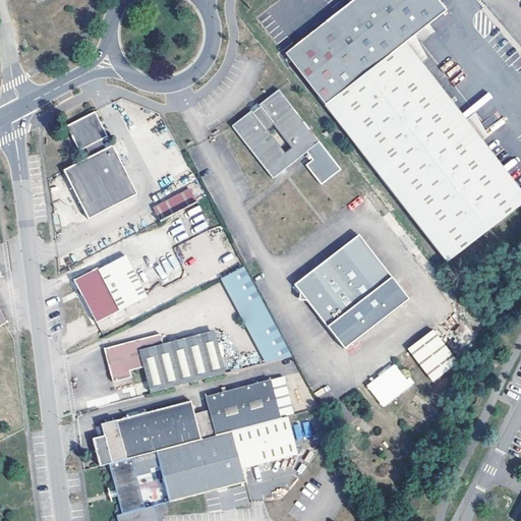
[(365,158),(447,94),(421,62),(406,43),(415,36),(446,11),(437,0),(353,0),(350,3),(285,54),(325,105),(365,158)]
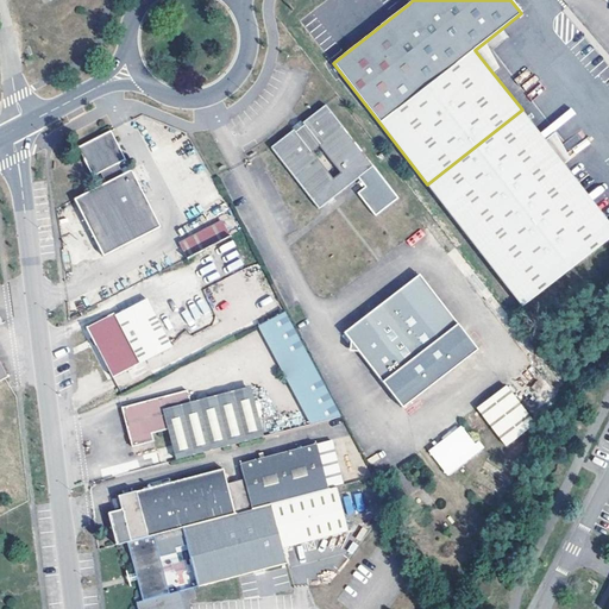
[(558,61),(539,37),(515,57),(534,81),(558,61)]
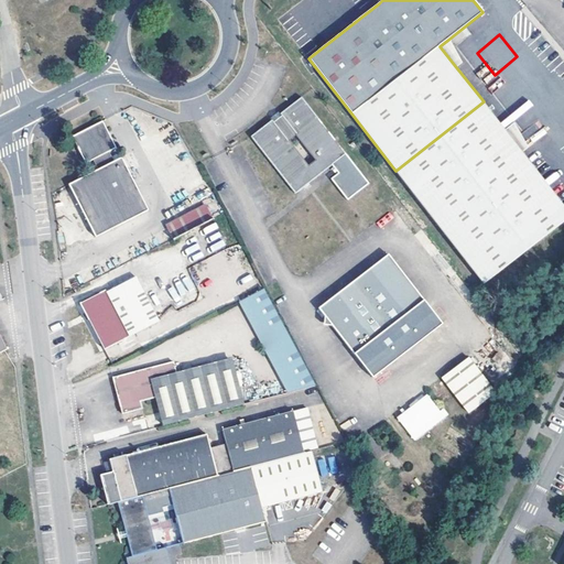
[(440,46),(456,67),(462,62),(449,39),(440,46)]
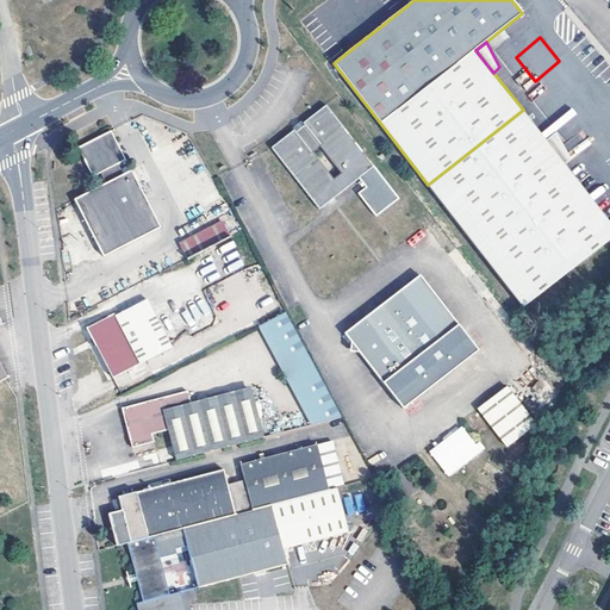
[(325,105),(303,123),(304,125),(306,129),(298,135),(296,132),(294,130),(271,148),(319,210),(360,179),(366,187),(358,194),(375,217),(399,199),(325,105)]
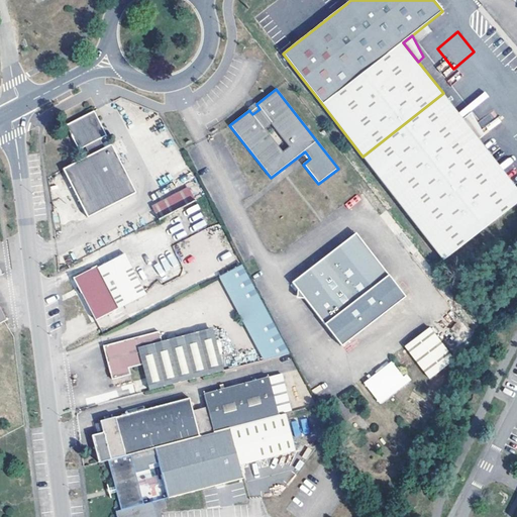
[(443,93),(363,157),(444,262),(516,204),(516,187),(480,139),(463,119),(443,93)]
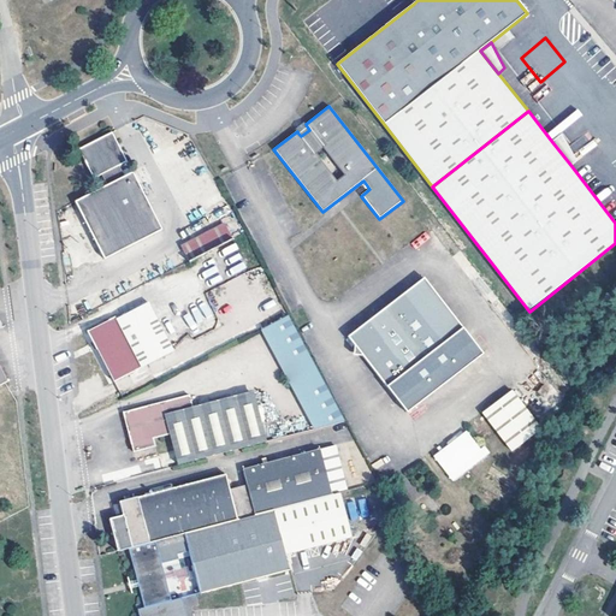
[(112,132),(107,135),(114,148),(119,146),(112,132)]
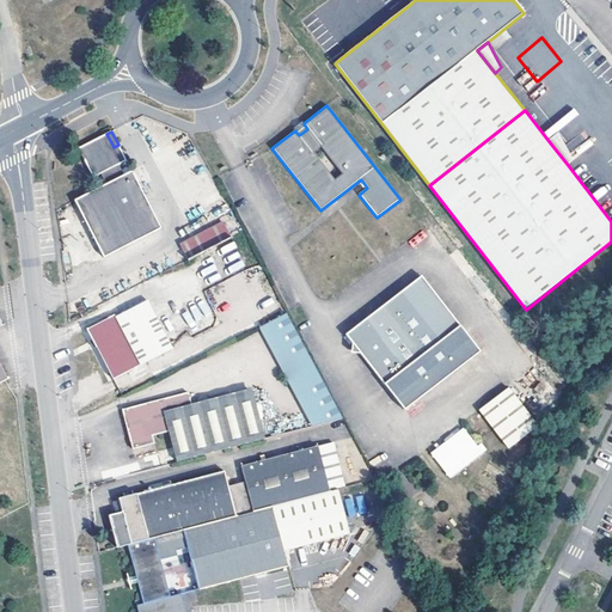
[(549,141),(568,165),(575,159),(561,133),(549,141)]
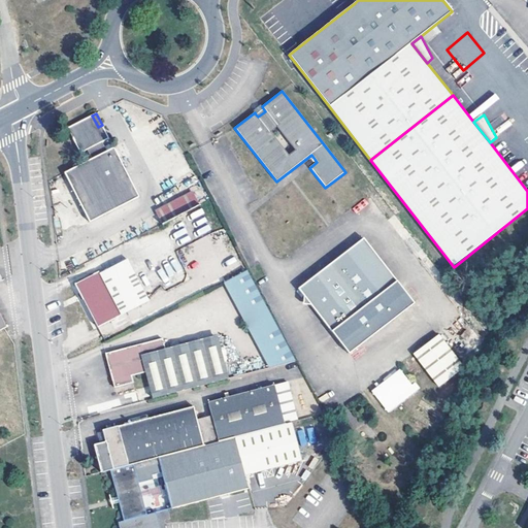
[(109,138),(102,125),(98,127),(92,116),(67,128),(80,153),(88,150),(92,159),(65,173),(90,222),(139,197),(113,147),(106,151),(102,142),(109,138)]
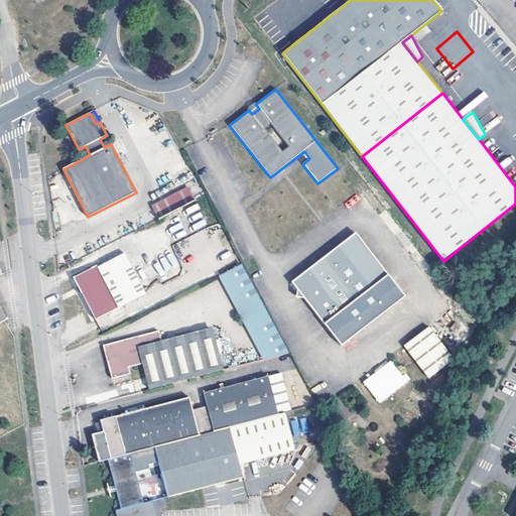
[(499,164),(503,168),(512,161),(508,157),(499,164)]
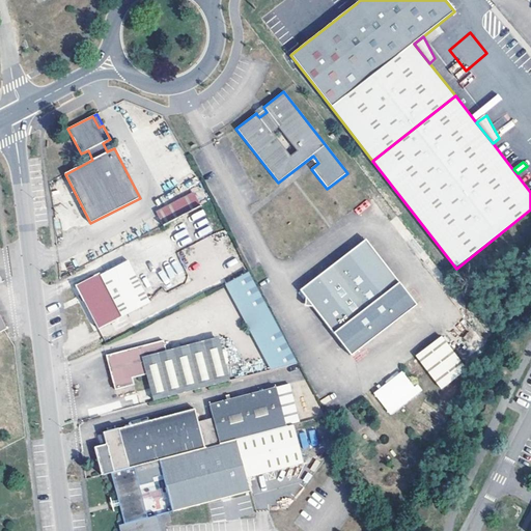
[(163,225),(200,206),(195,195),(157,214),(163,225)]
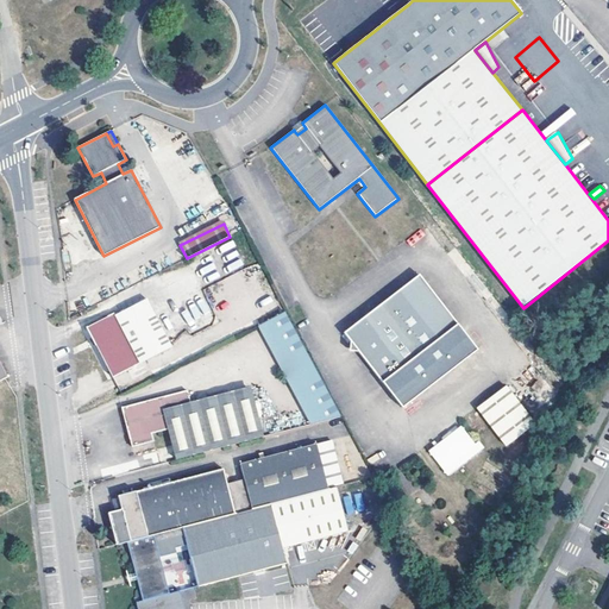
[(419,275),(344,333),(402,408),(477,351),(419,275)]
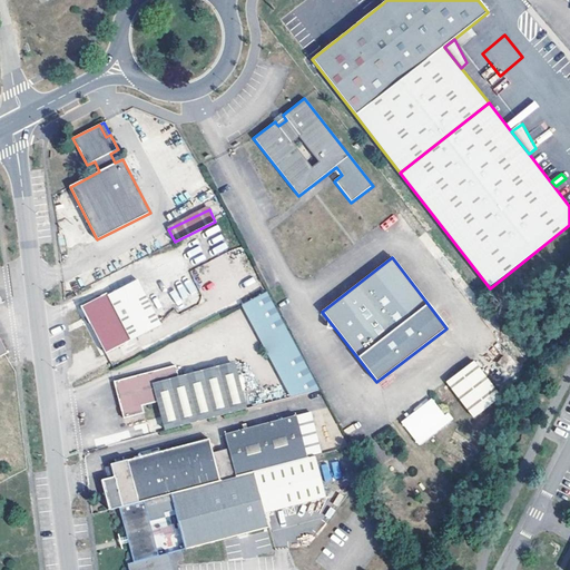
[(138,281),(108,296),(107,294),(81,307),(87,318),(106,353),(160,324),(138,281)]
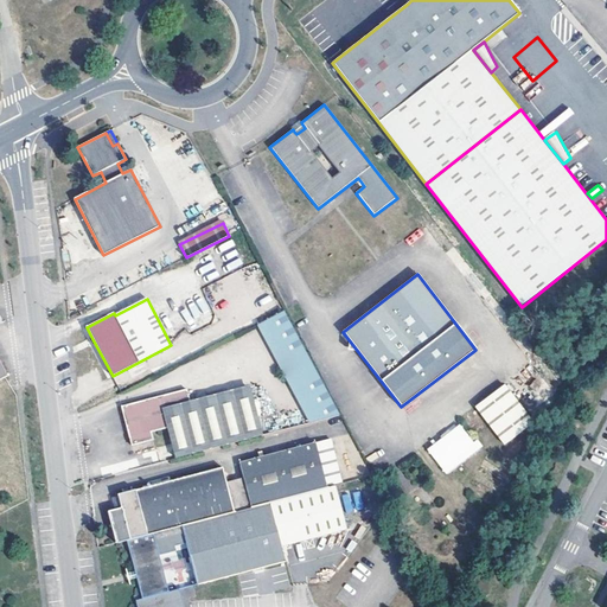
[(339,415),(285,310),(259,323),(310,423),(339,415)]
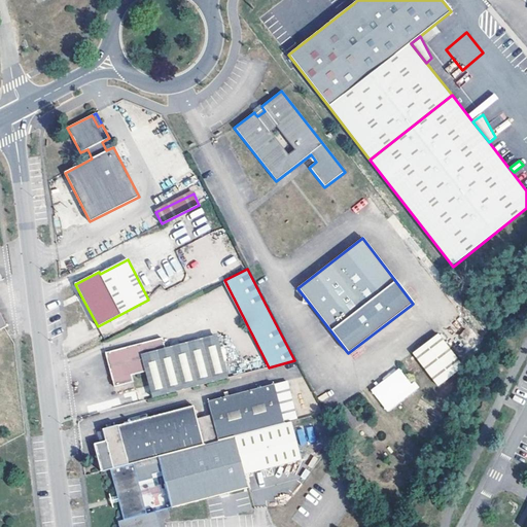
[(437,336),(413,355),(438,387),(463,367),(437,336)]
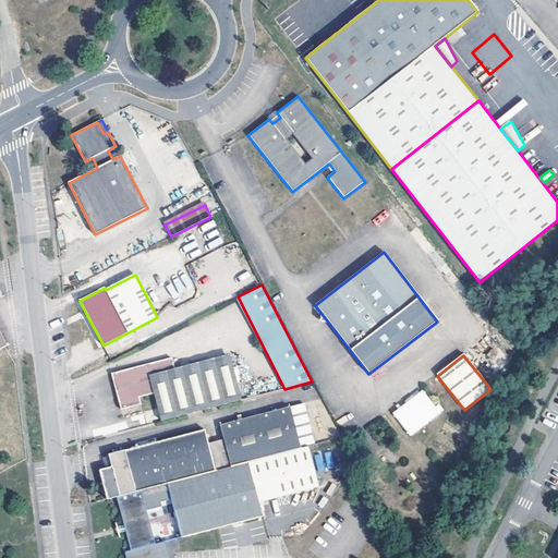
[(161,422),(242,400),(230,356),(176,371),(171,358),(111,374),(121,410),(142,404),(140,398),(154,395),(161,422)]
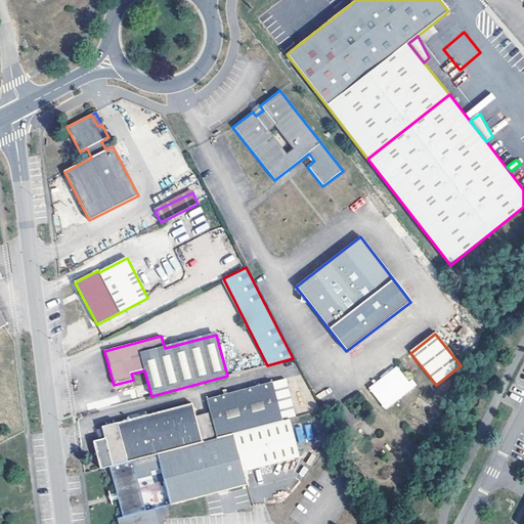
[(370,391),(386,410),(417,387),(412,382),(409,384),(397,369),(370,391)]
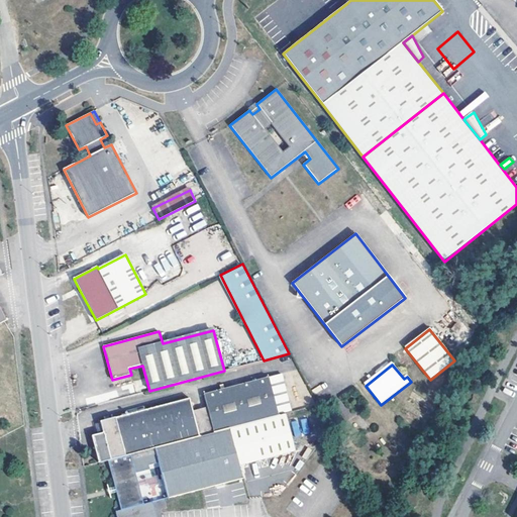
[(213,433),(284,414),(291,412),(281,375),(269,378),(204,395),(207,407),(213,433)]
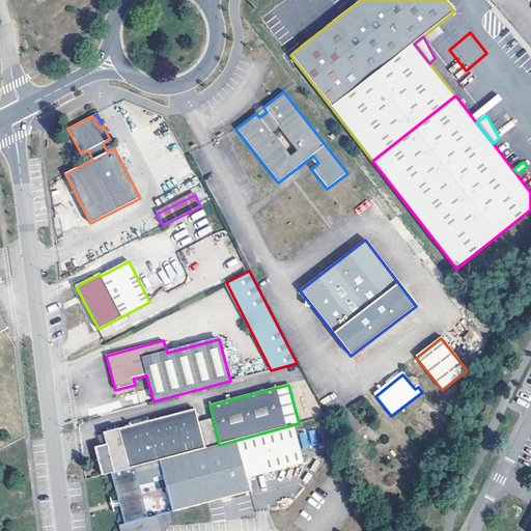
[(134,467),(159,460),(204,448),(198,422),(194,409),(104,434),(106,442),(106,444),(94,448),(102,475),(110,473),(134,467)]
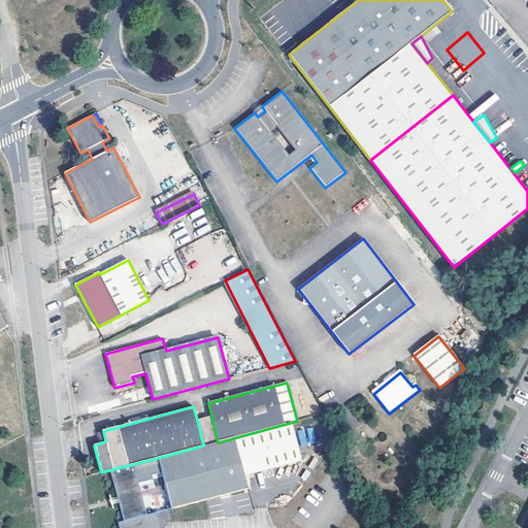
[(197,420),(203,446),(218,442),(211,416),(197,420)]
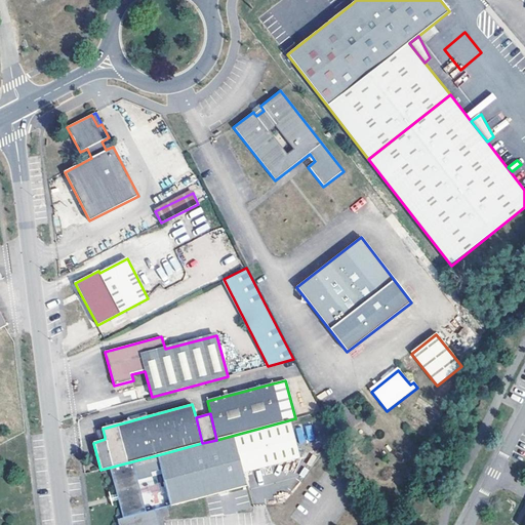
[(169,506),(246,486),(243,473),(298,457),(288,420),(216,440),(202,443),(157,455),(169,506)]
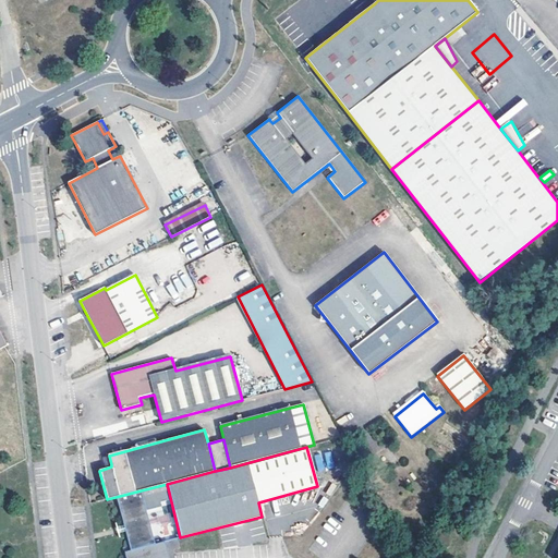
[(125,557),(169,557),(166,541),(155,544),(141,490),(116,497),(124,526),(128,525),(129,528),(129,530),(125,531),(130,550),(124,552),(125,557)]
